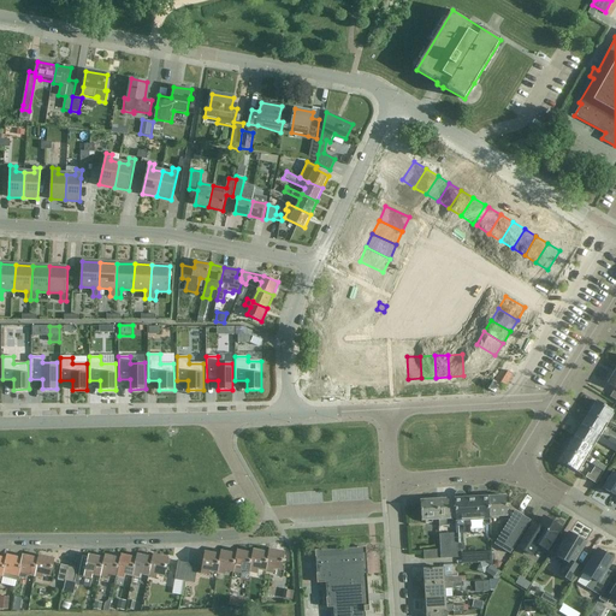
[(389,357),(374,359),(375,380),(390,380),(389,357)]
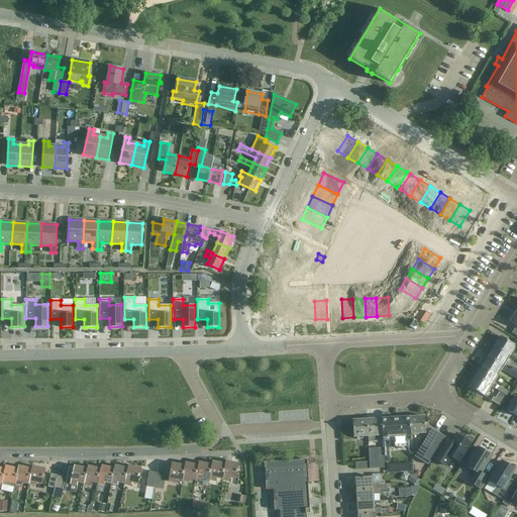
[(314,301),(302,302),(303,320),(315,319),(314,301)]
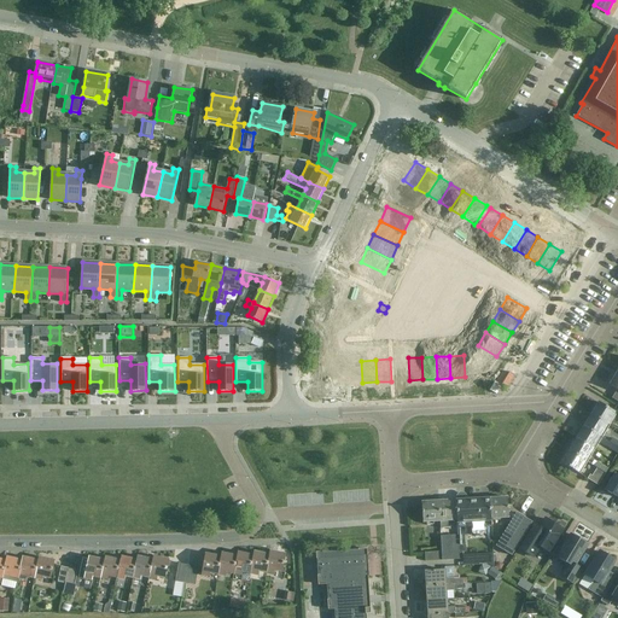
[(348,361),(333,362),(334,384),(349,384),(348,361)]
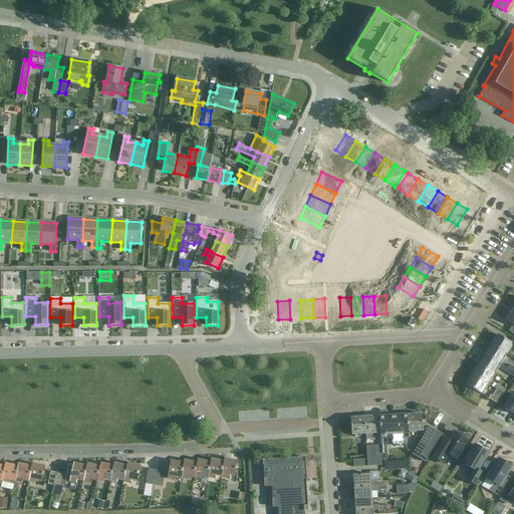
[(300,300),(289,300),(290,319),(301,318),(300,300)]
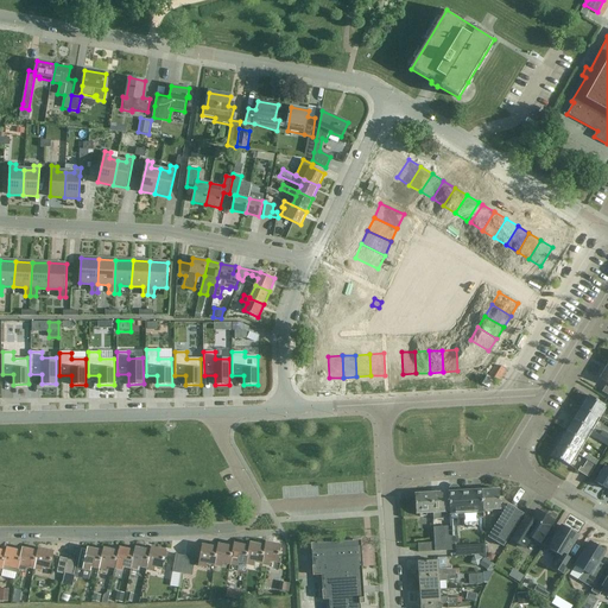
[(599,418),(606,406),(590,397),(583,409),(599,418)]
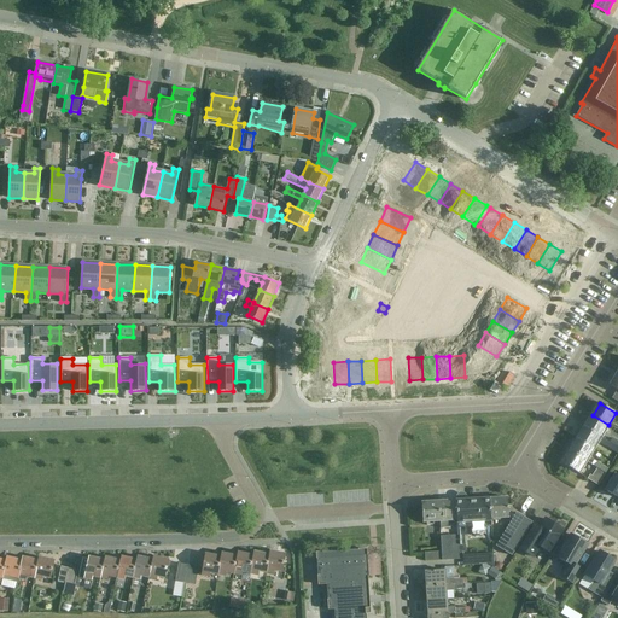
[(601,437),(608,425),(593,415),(586,427),(601,437)]
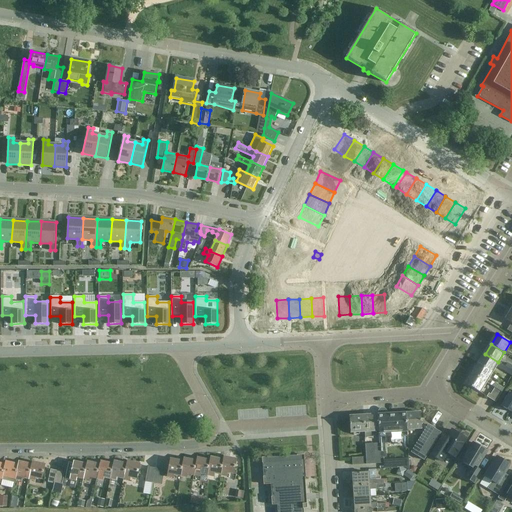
[(506,367),(498,362),(485,354),(479,364),(492,372),(496,365),(511,374),(511,370),(506,367)]
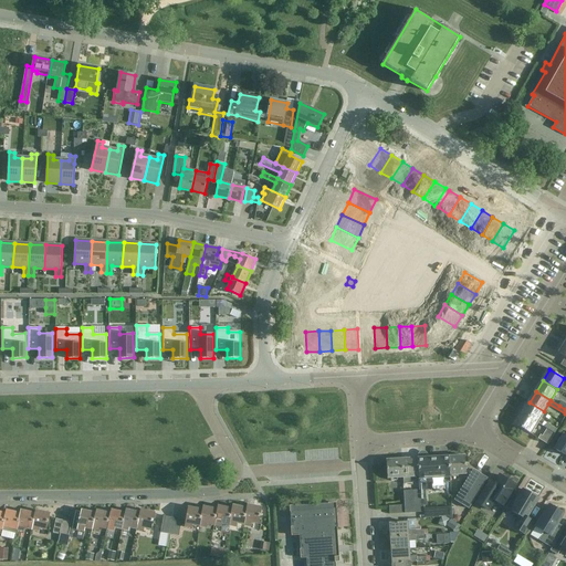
[(537,422),(544,411),(530,402),(523,413),(537,422)]
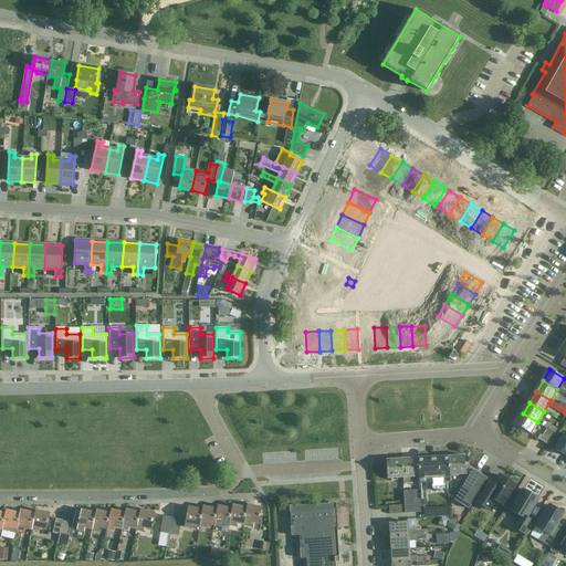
[(531,433),(537,422),(523,413),(515,425),(531,433)]
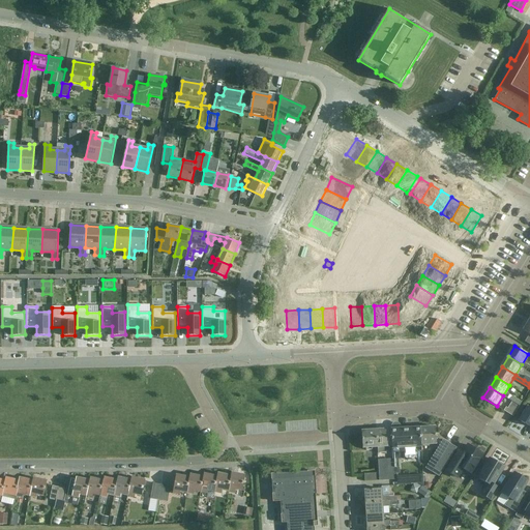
[(507,398),(512,401),(521,406),(523,403),(509,394),(507,398)]
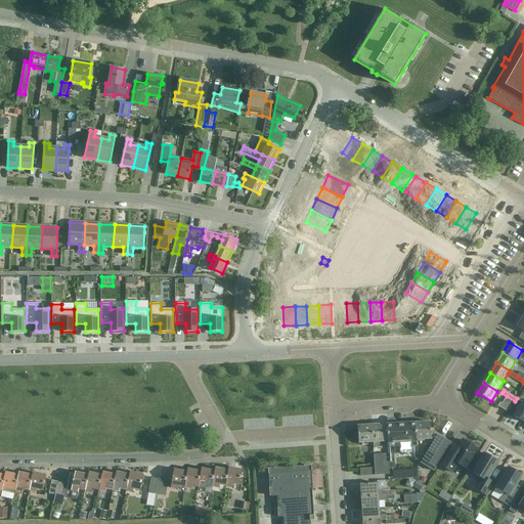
[(508,411),(515,401),(507,396),(503,403),(501,402),(498,406),(508,411)]
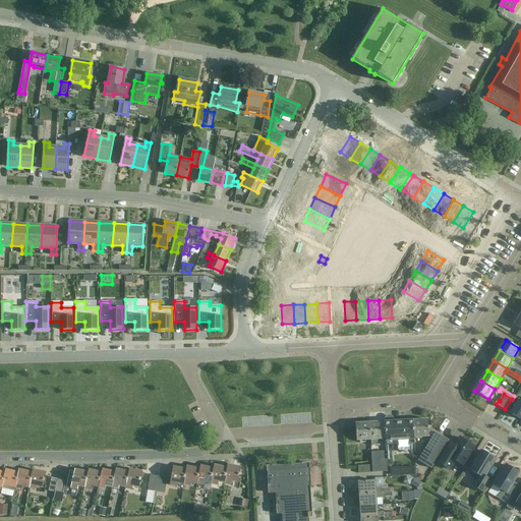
[(520,401),(519,400),(511,413),(520,419),(520,401)]
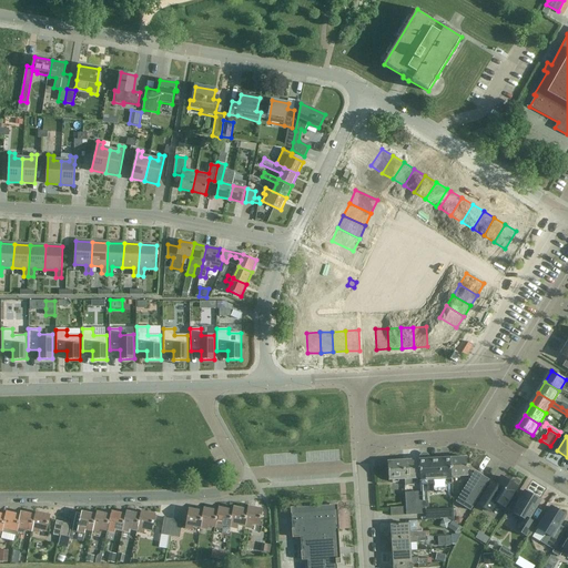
[(430,459),(425,454),(419,460),(421,479),(421,493),(422,508),(423,508),(427,507),(426,485),(434,485),(434,490),(437,494),(444,493),(446,489),(446,484),(452,484),(452,477),(450,458),(430,459)]
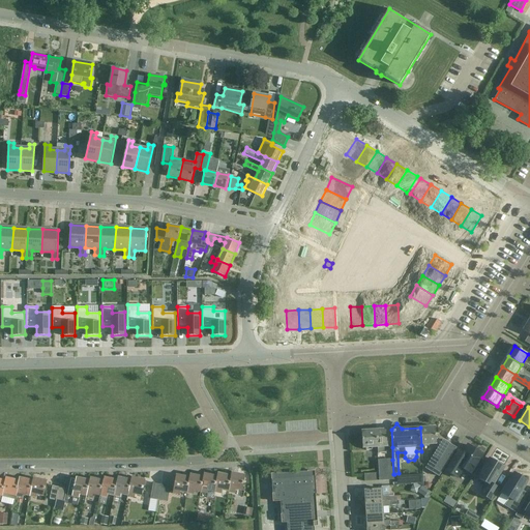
[(442,442),(436,438),(435,428),(420,428),(421,445),(436,444),(440,446),(425,468),(438,476),(457,448),(443,440),(442,442)]
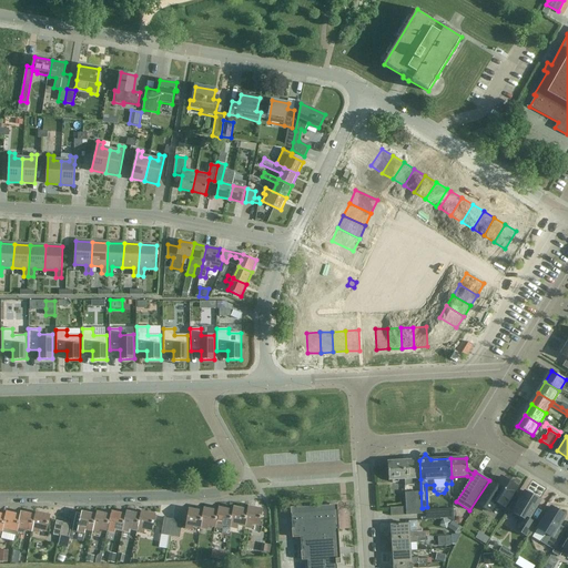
[(414,479),(421,479),(419,460),(404,462),(405,480),(405,486),(415,486),(414,479)]
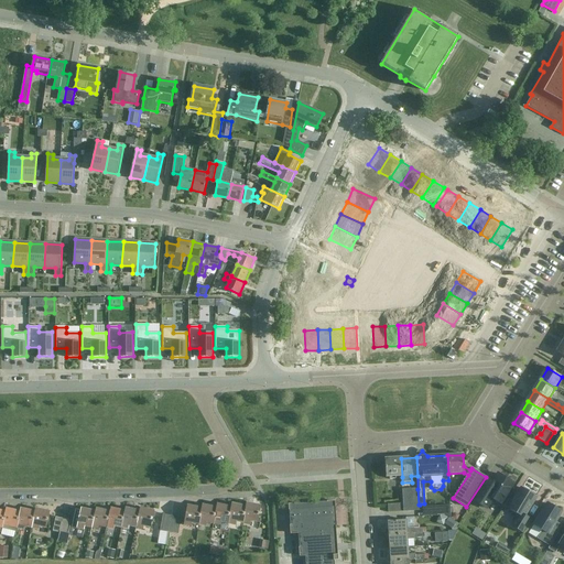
[(397,477),(402,477),(401,458),(386,459),(387,477),(390,477),(390,479),(397,479),(397,477)]
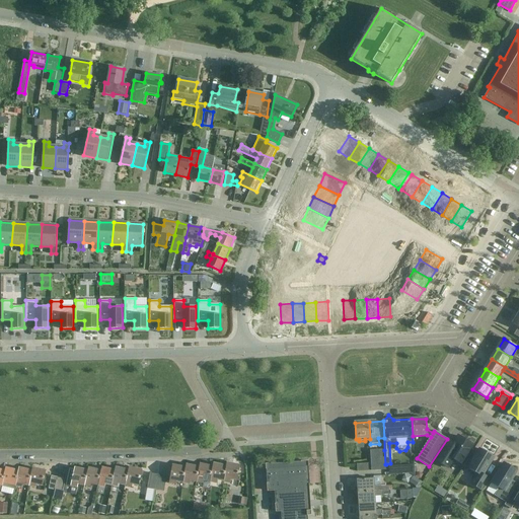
[(472,445),(459,437),(454,444),(448,441),(436,461),(447,467),(453,459),(461,463),(472,445)]
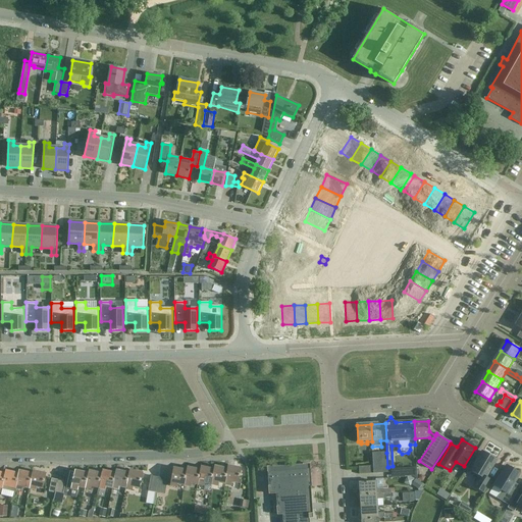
[(497,460),(483,452),(471,471),(480,477),(474,487),(483,493),(491,481),(485,477),(497,460)]
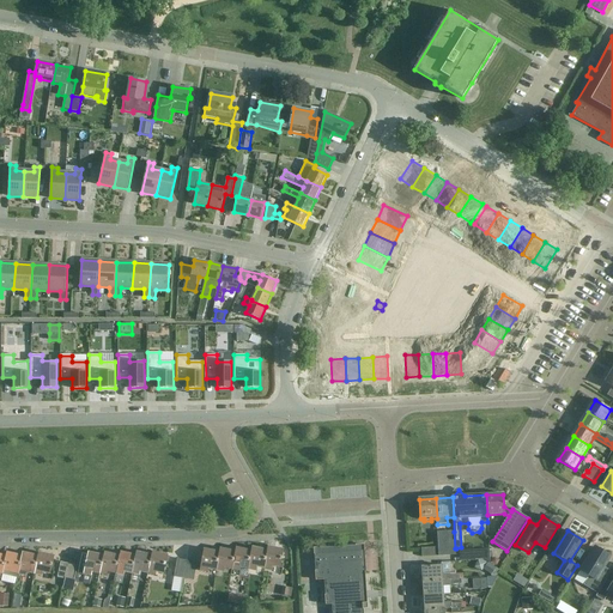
[(456,556),(456,548),(455,548),(454,532),(437,532),(438,547),(439,556),(456,556)]
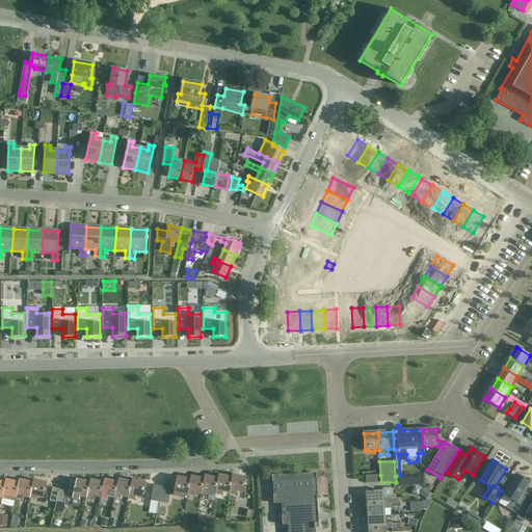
[(319,529),(317,499),(317,497),(318,497),(316,478),(317,478),(316,473),(309,473),(309,474),(280,475),(272,476),(272,481),(273,496),(274,504),(282,504),(283,525),(288,525),(288,531),(315,531),(315,529),(319,529)]
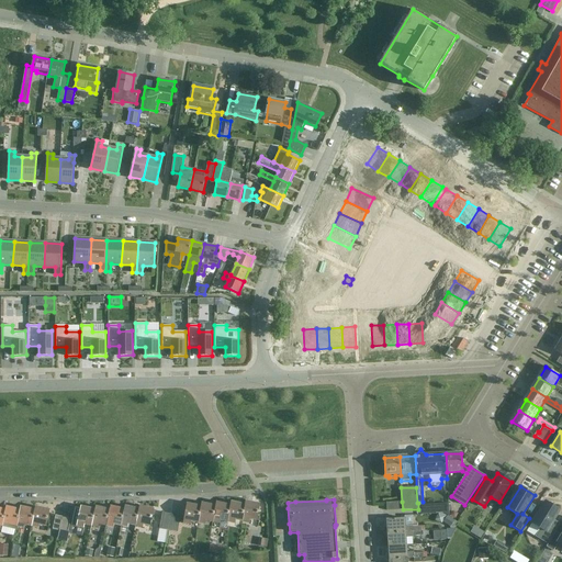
[(245,505),(245,504),(232,502),(231,505),(228,518),(228,519),(243,521),(243,518),(245,505)]
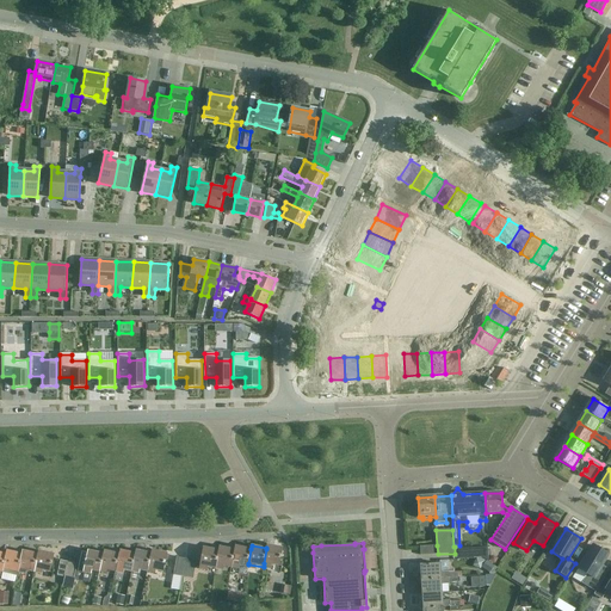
[(279,566),(283,548),(267,545),(266,548),(266,549),(264,563),(279,566)]
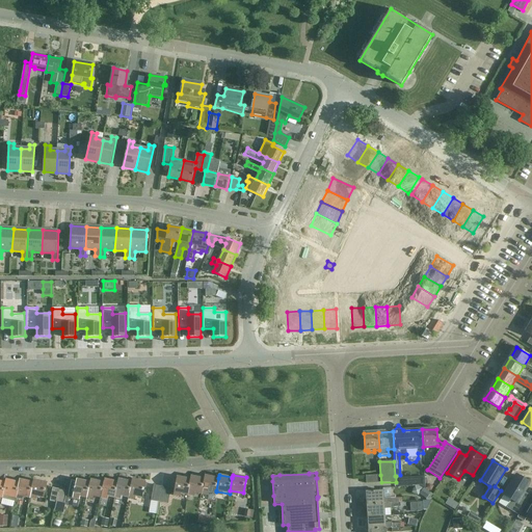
[(367,483),(381,482),(380,475),(366,476),(367,483)]
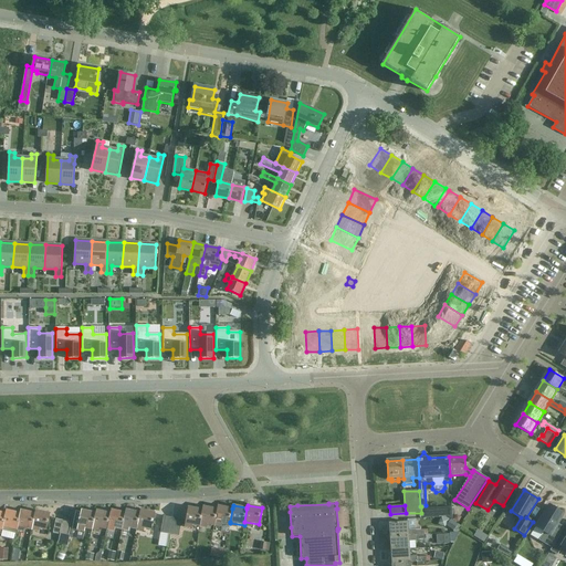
[(552,548),(559,536),(553,532),(564,514),(549,505),(536,527),(544,533),(540,541),(552,548)]
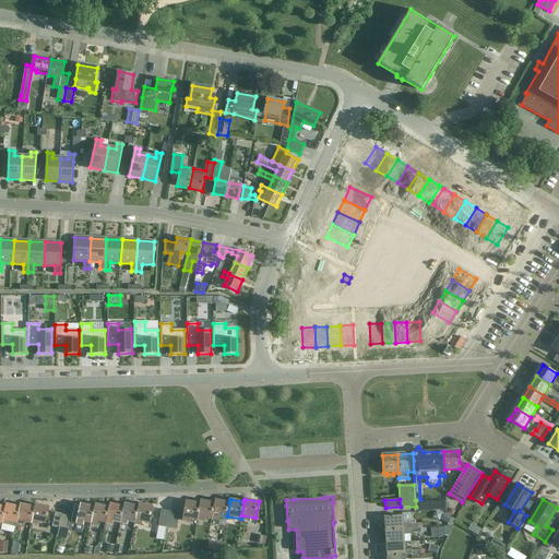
[(215,503),(201,500),(200,503),(198,518),(212,520),(213,516),(212,516),(215,503)]
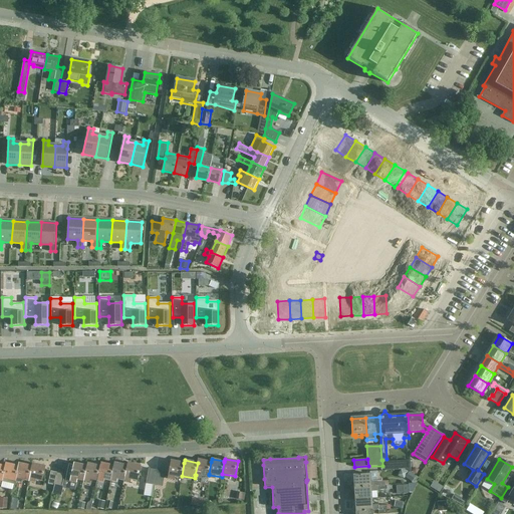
[(209,474),(211,462),(198,460),(198,463),(195,475),(196,475),(208,477),(209,475),(209,474)]
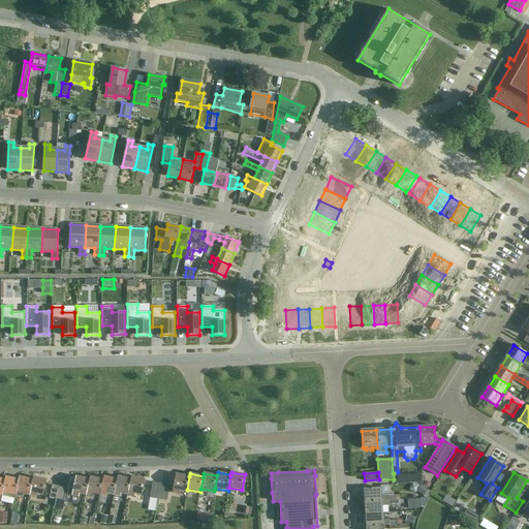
[(189,476),(176,474),(173,493),(174,490),(187,492),(187,490),(189,476)]
